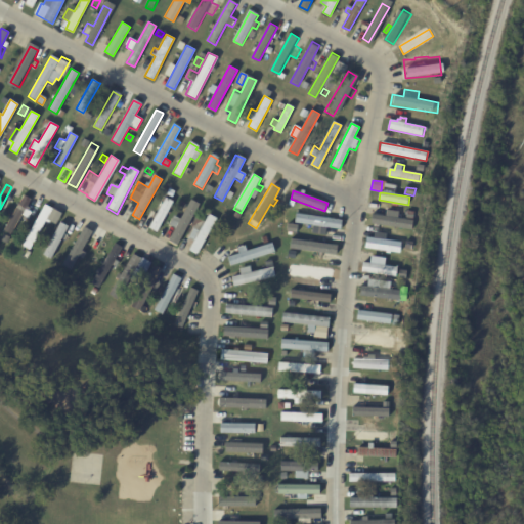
[(19,195),(20,197),(16,204),(10,201),(13,193),(19,195)]
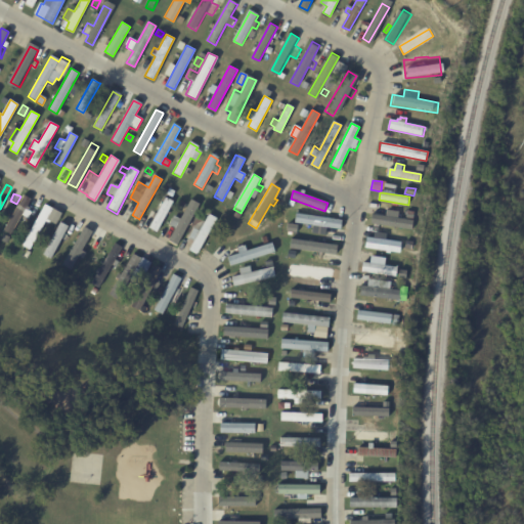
[(32,200),(41,205),(33,221),(23,215),(12,234),(4,230),(24,194),(32,200)]
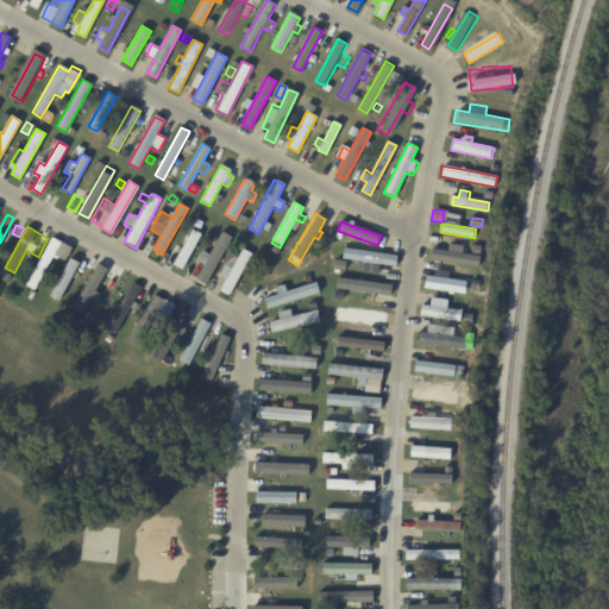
[(201,234),(182,269),(174,264),(193,230),(201,234)]
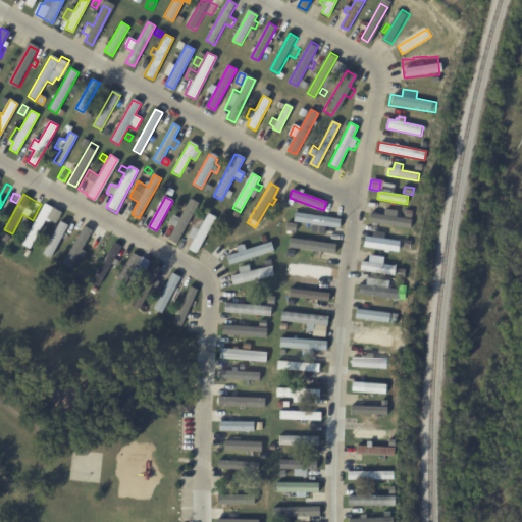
[(199,203),(176,244),(168,240),(175,226),(169,223),(174,215),(180,218),(191,199),(199,203)]
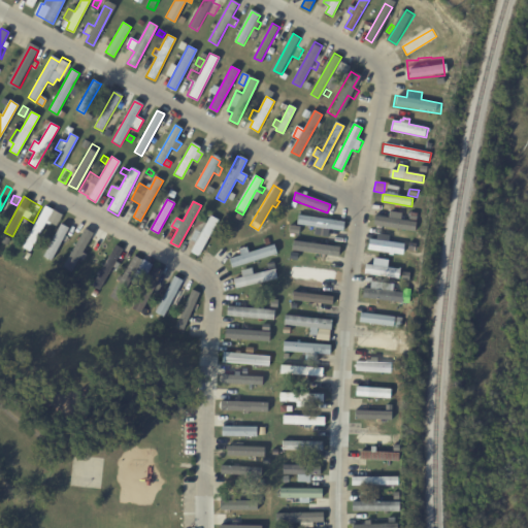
[(26,249),(48,207),(66,217),(60,228),(56,226),(54,229),(48,226),(33,253),(26,249)]
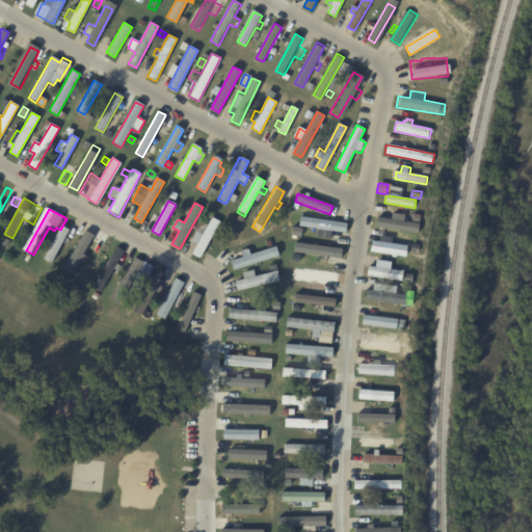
[(417,233),(373,227),(374,218),(390,219),(391,214),(398,215),(397,220),(418,223),(417,233)]
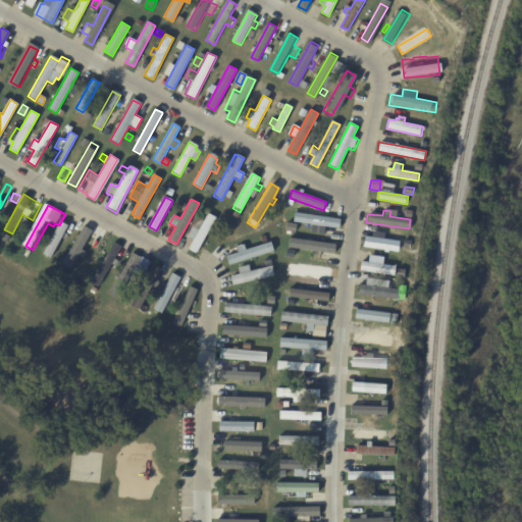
[(338,228),(325,225),(323,233),(312,231),(313,224),(293,221),(295,212),(341,219),(338,228)]
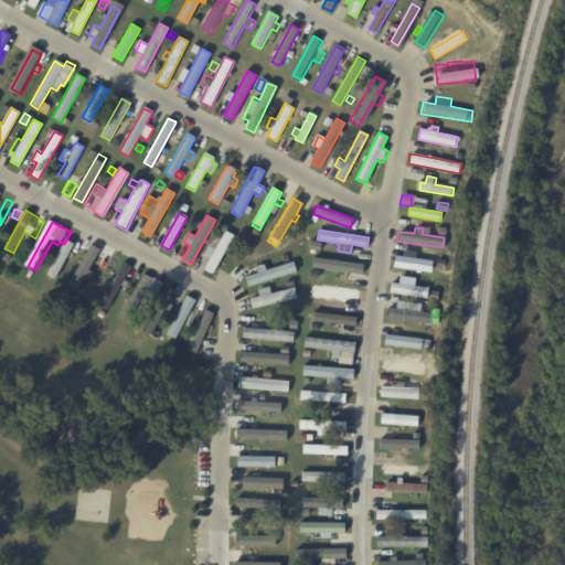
[(233,235),(212,274),(204,269),(208,263),(202,259),(210,246),(205,245),(212,234),(221,240),(225,231),(233,235)]
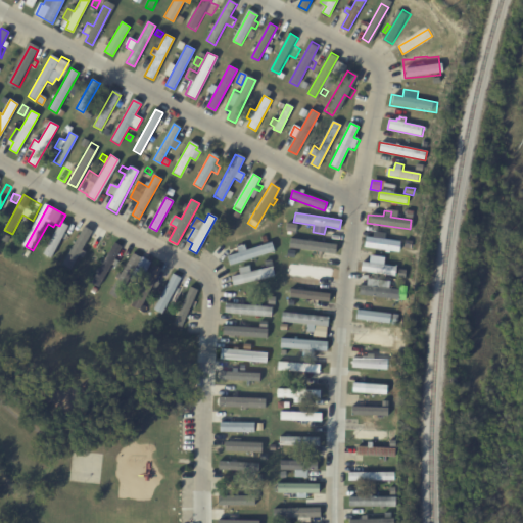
[(72,219),(73,219),(56,247),(50,243),(65,216),(72,219)]
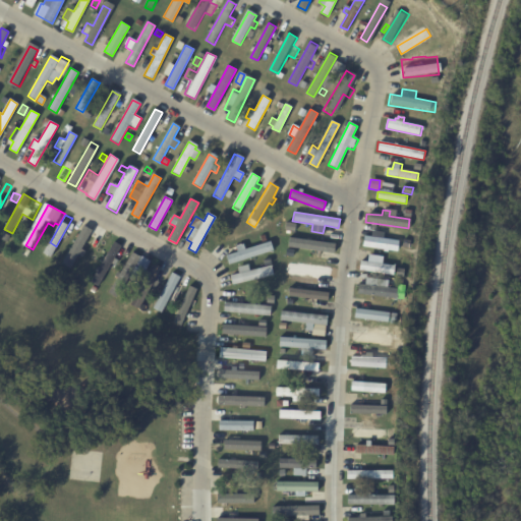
[(286,223),(296,224),(295,231),(286,230),(286,223)]
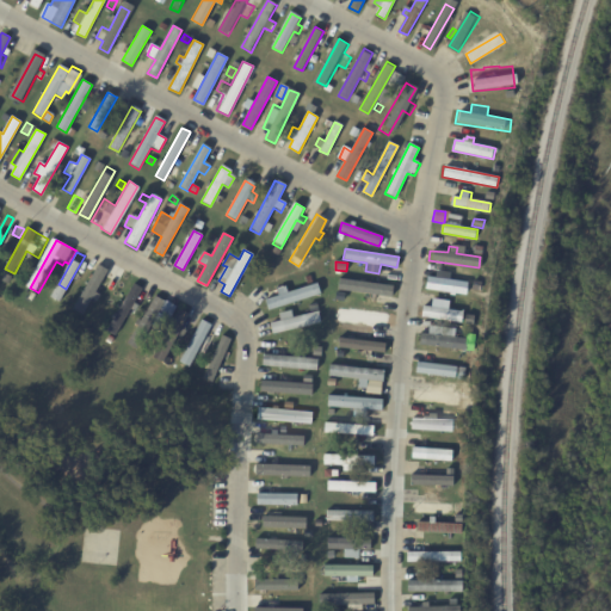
[(74,310),(85,315),(105,267),(93,263),(74,310)]
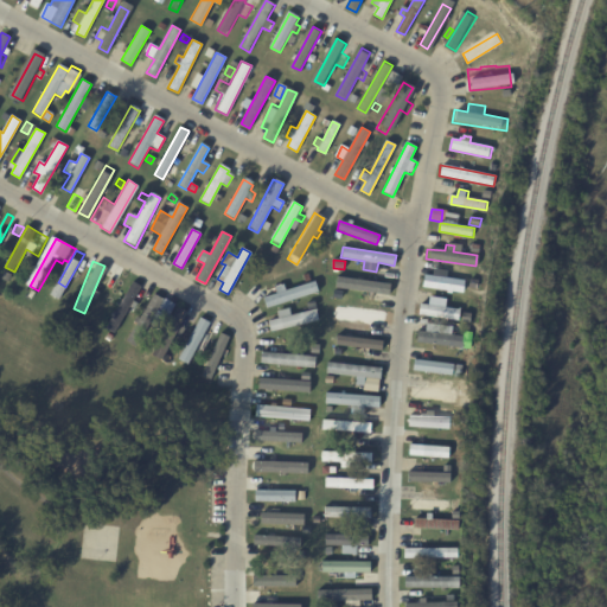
[(438,269),(447,270),(446,279),(465,281),(464,292),(425,286),(426,276),(434,278),(435,269),(438,269)]
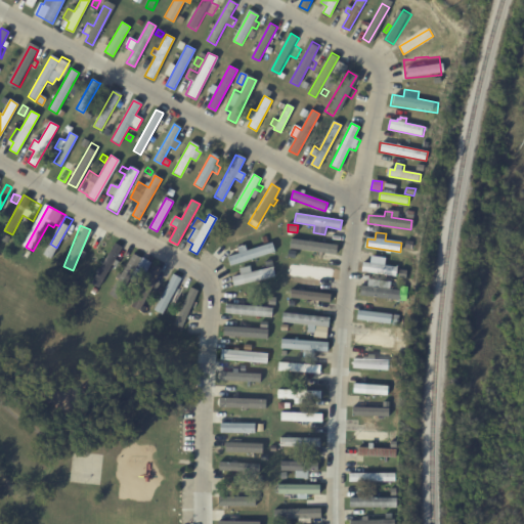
[(108,239),(112,241),(98,266),(92,262),(93,261),(87,258),(90,252),(96,255),(104,237),(108,239)]
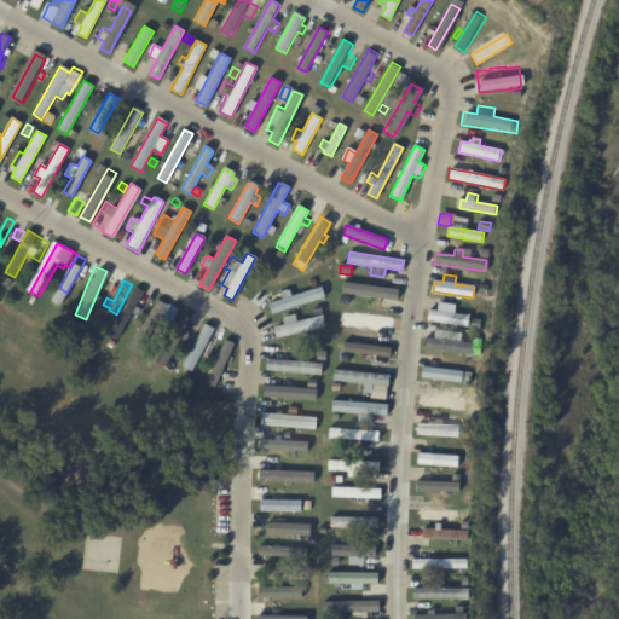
[(399,301),(343,295),(346,284),(400,291),(399,301)]
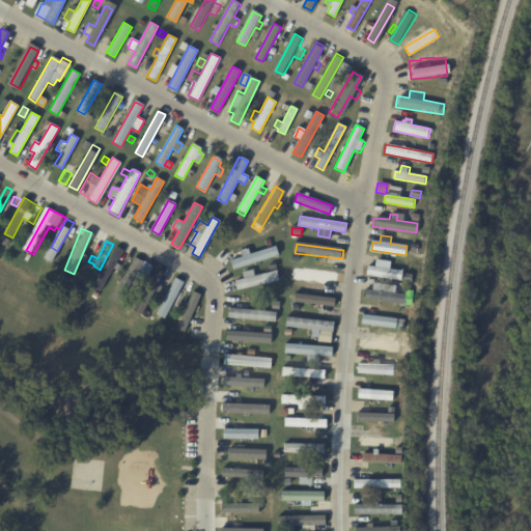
[(123,251),(116,263),(120,267),(117,271),(114,269),(101,292),(93,288),(116,247),(123,251)]
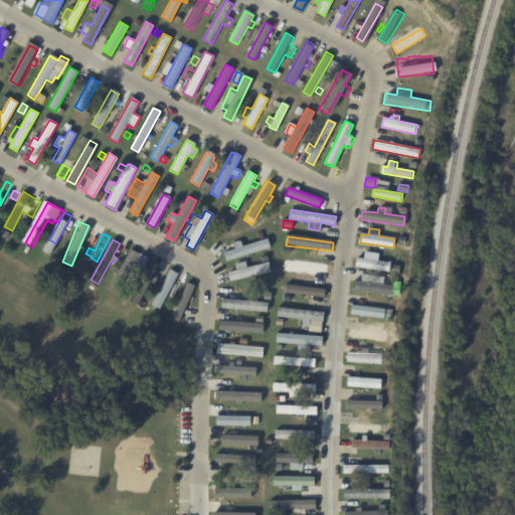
[(228,251),(268,239),(270,247),(226,262),(224,252),(228,251)]
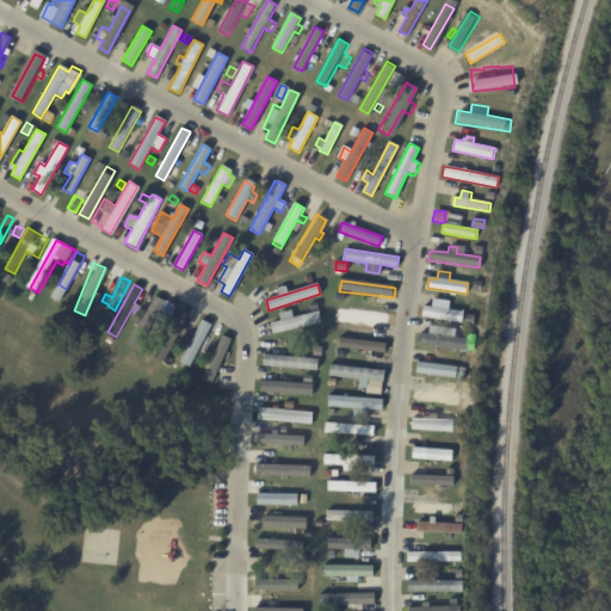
[(166,301),(176,307),(170,319),(166,318),(155,338),(148,333),(139,349),(129,343),(156,296),(166,301)]
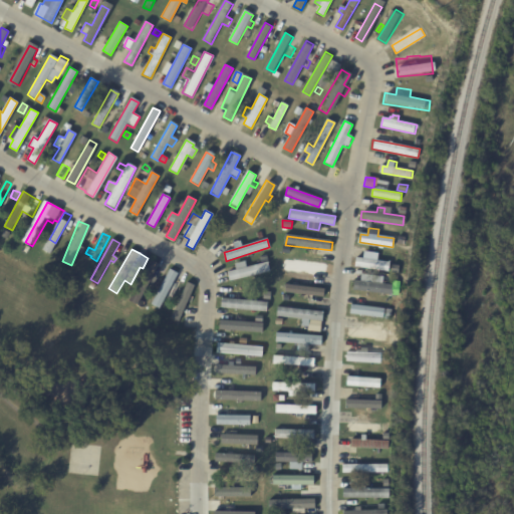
[(365,252),(370,253),(370,255),(376,255),(376,260),(390,262),(388,271),(353,266),(355,257),(363,259),(364,252),(365,252)]
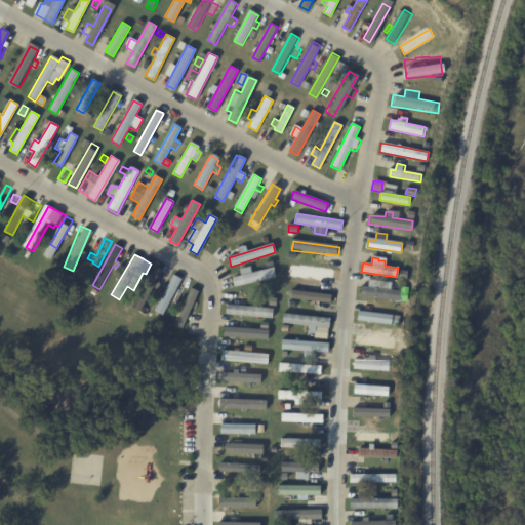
[(324,284),(323,288),(313,287),(314,278),(290,275),(291,266),(338,271),(337,280),(324,279),(324,284)]
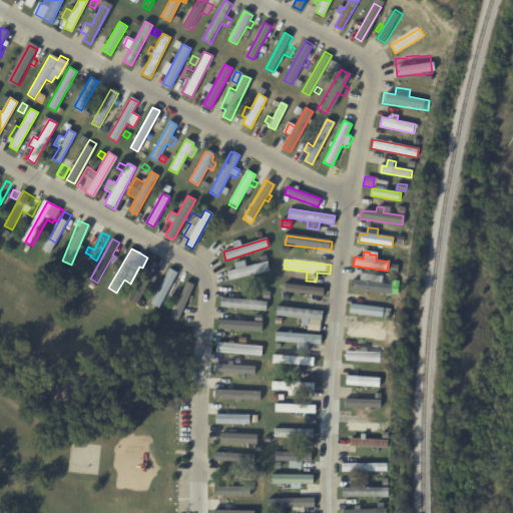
[(245,264),(245,268),(268,263),(270,270),(229,280),(227,273),(236,271),(234,264),(244,261),(245,264)]
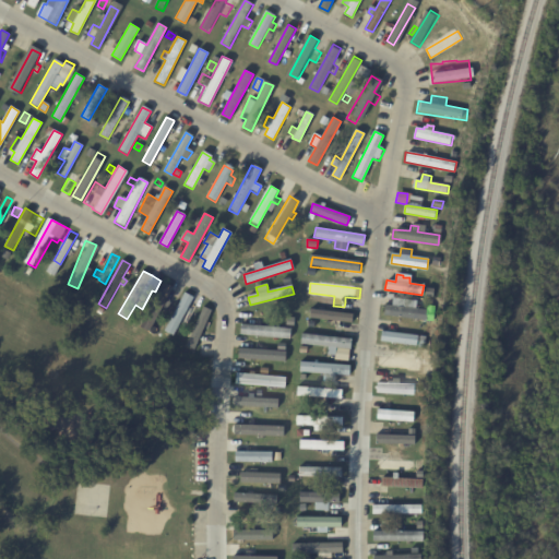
[(170,289),(165,301),(171,305),(165,316),(159,312),(150,331),(142,328),(164,285),(171,288),(170,289)]
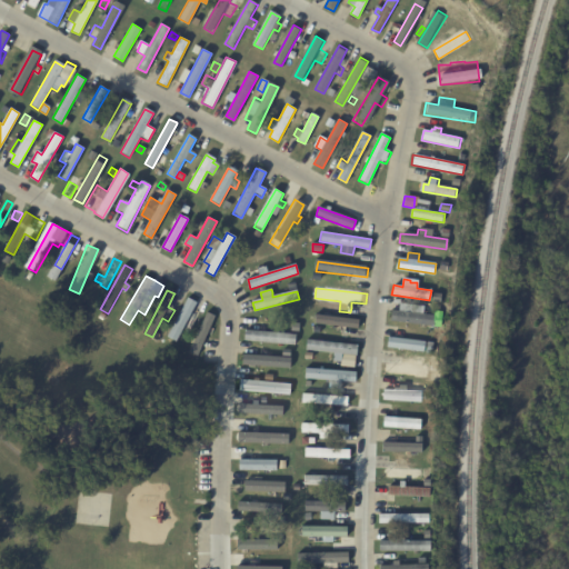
[(433,292),(441,293),(440,302),(432,301),(433,292)]
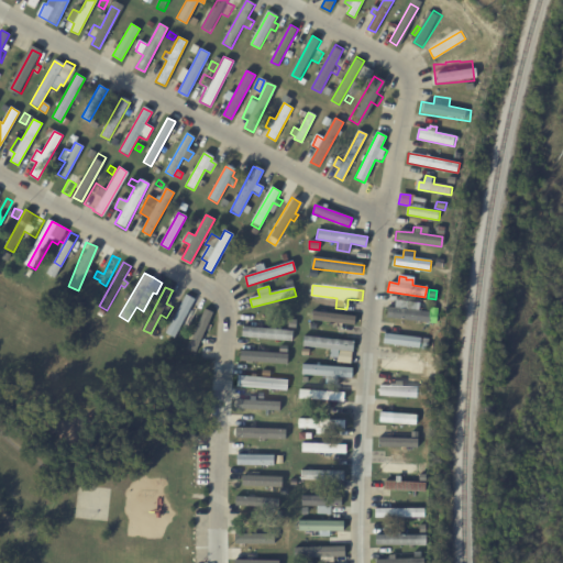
[(191,304),(189,309),(192,311),(185,328),(181,327),(175,338),(166,333),(185,295),(194,299),(191,304)]
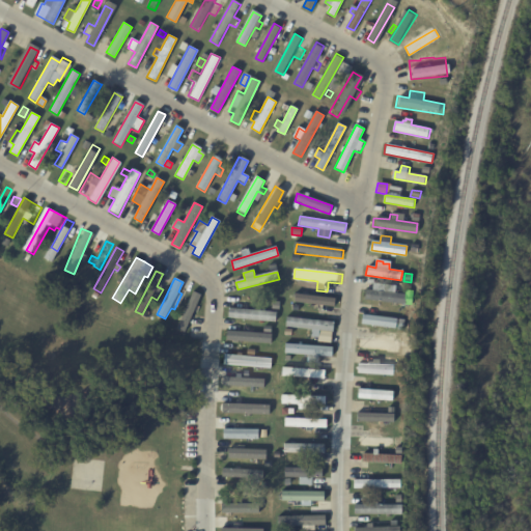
[(383,284),(393,285),(392,291),(413,295),(412,305),(363,300),(365,289),(371,290),(372,283),(383,284)]
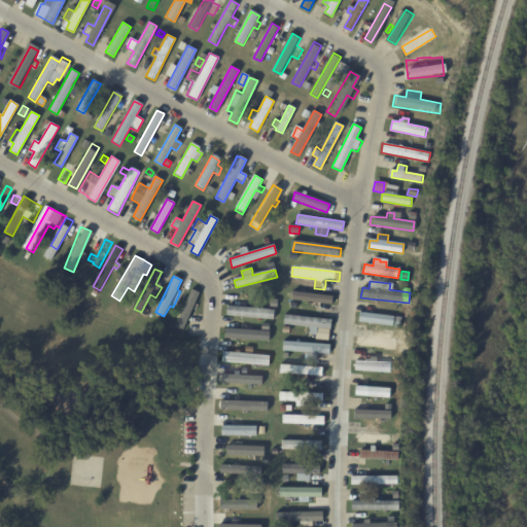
[(96,289),(100,292),(96,297),(92,294),(96,289)]
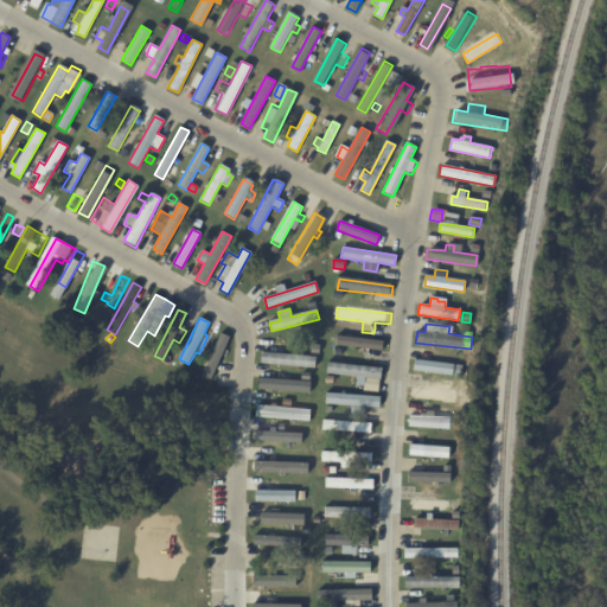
[(230,338),(212,382),(203,378),(222,334),(230,338)]
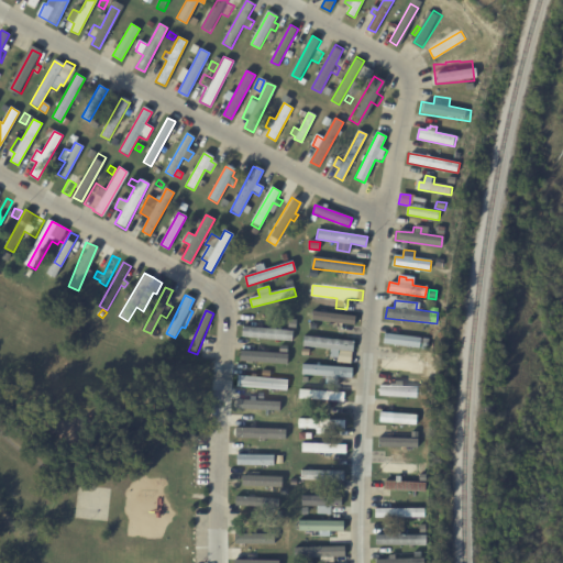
[(345,324),(342,324),(342,333),(331,332),(332,323),(308,321),(309,312),(352,317),(351,326),(345,324)]
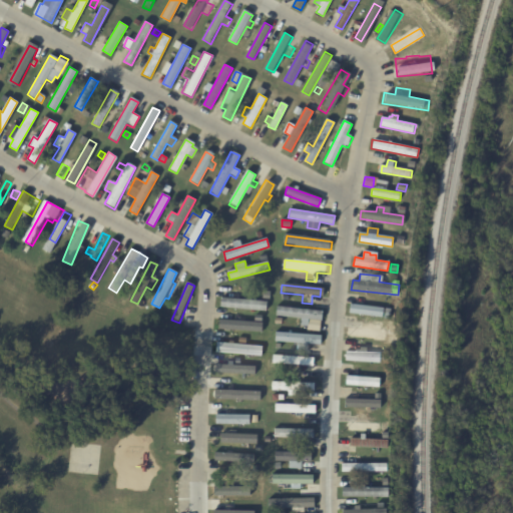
[(234,292),(247,293),(247,300),(253,301),(253,307),(218,305),(219,298),(231,299),(232,292),(234,292)]
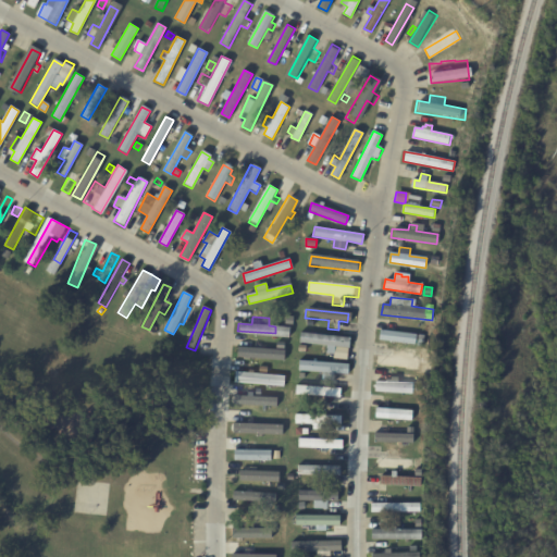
[(396,332),(418,334),(417,344),(381,339),(382,331),(396,332)]
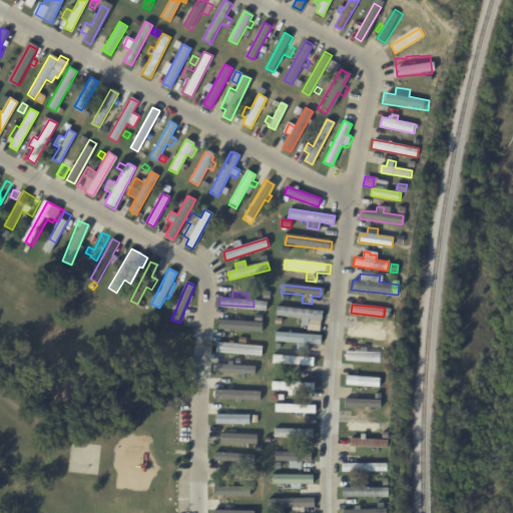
[(278,307),(323,312),(322,320),(310,319),(309,326),(302,325),(302,319),(277,316),(278,307)]
